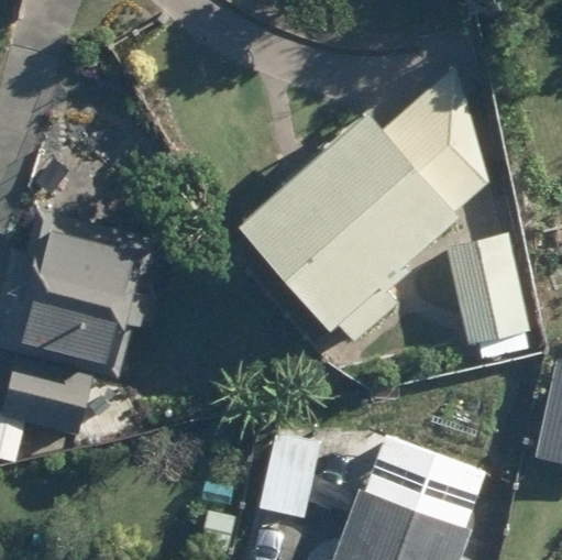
[(364,109),(233,223),(326,329),(524,156),(448,72),(382,129),(364,109)]
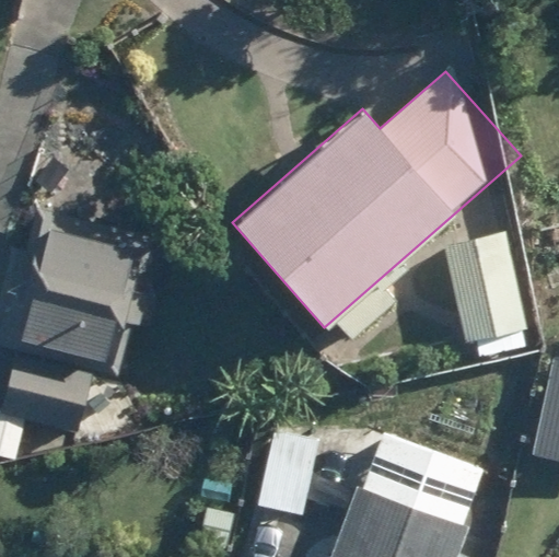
[(154,241),(36,208),(25,251),(12,246),(0,291),(0,346),(116,379),(154,241)]
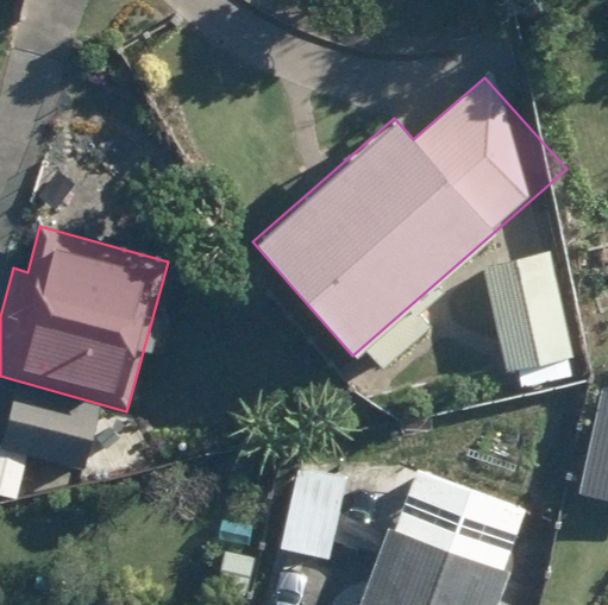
[(577,497),(607,503),(607,380),(601,379),(577,497)]
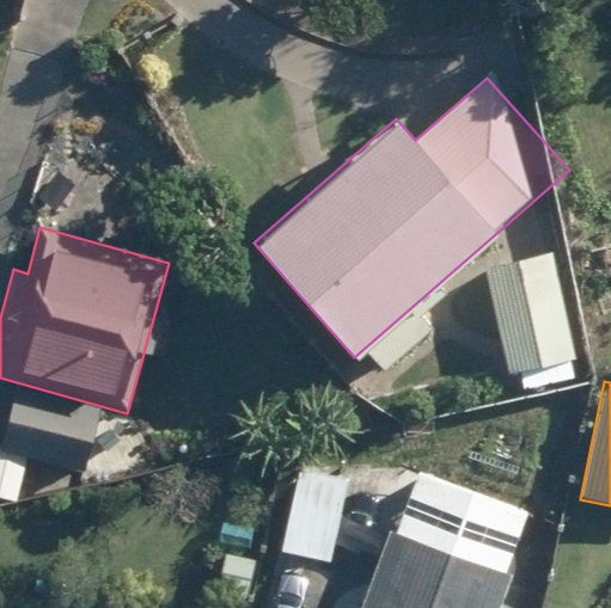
[(102,412),(14,388),(0,440),(0,450),(85,474),(102,412)]
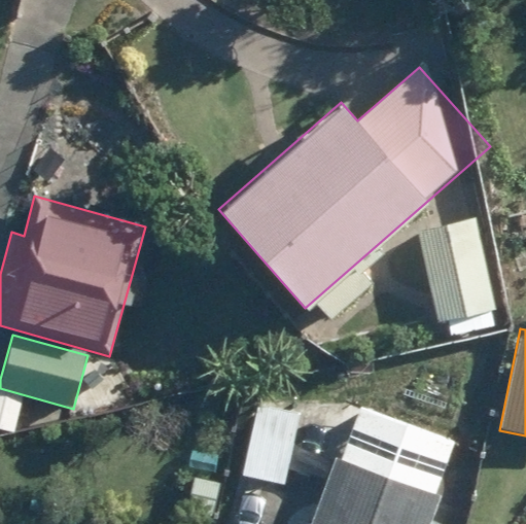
[(432,523),(443,496),(338,458),(313,523),(432,523)]
